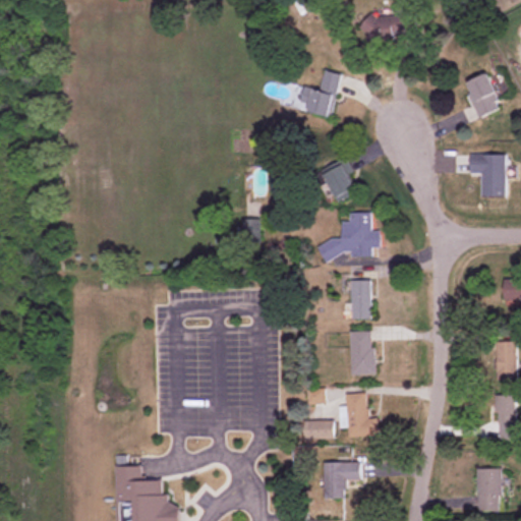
[(367,17),(369,40),(416,36),(414,13),(367,17)]
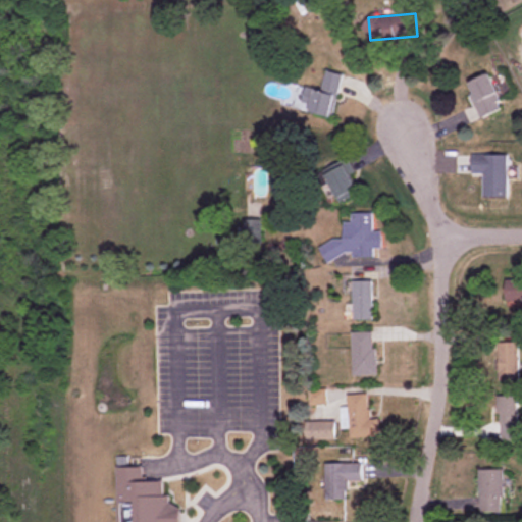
[(344,74),(326,70),(322,91),(310,89),(305,111),(334,117),(344,74)]
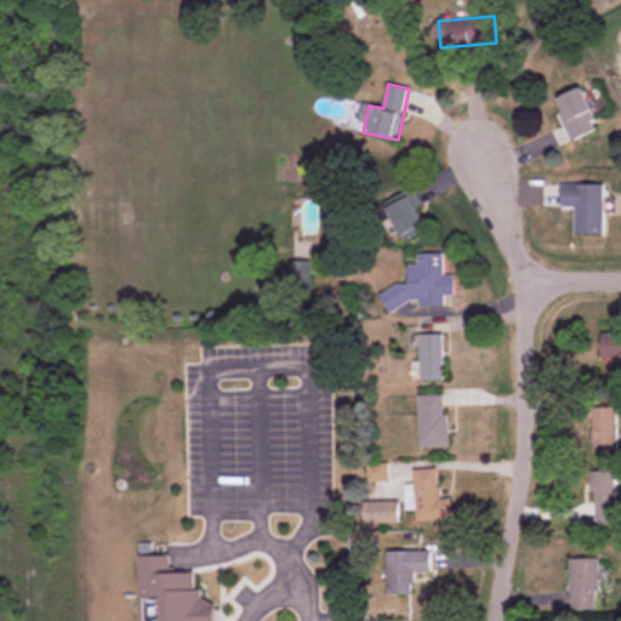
[(600,129),(584,87),(557,98),(574,140),(600,129)]
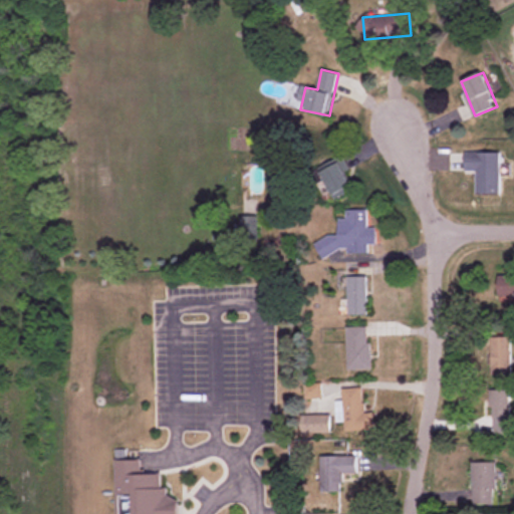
[(478,171),(477,194),(501,194),(501,152),(466,152),(466,171),(478,171)]
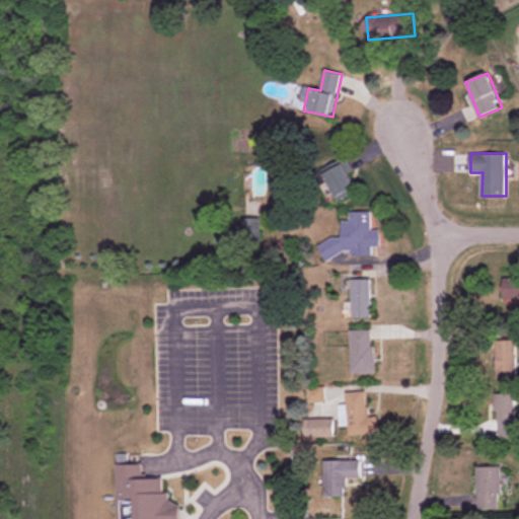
[(359,192),(347,161),(324,170),(338,201),(359,192)]
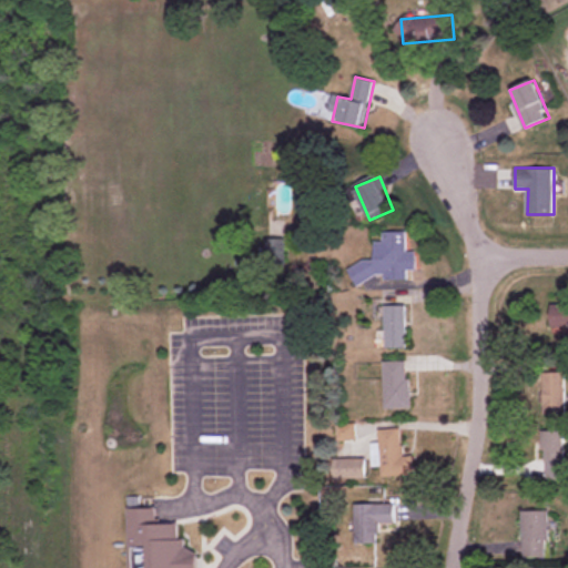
[(406,232),(381,232),(381,240),(374,243),(374,260),(365,260),(350,267),(350,272),(355,284),(358,284),(381,273),(384,280),(407,280),(407,271),(415,267),(415,264),(407,246),(406,232)]
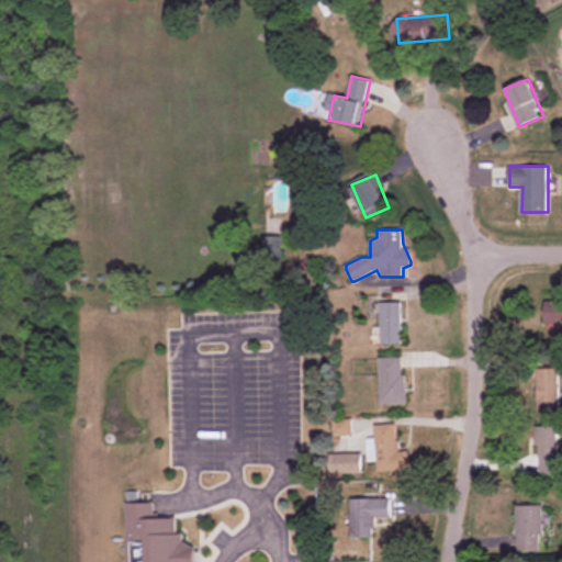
[(277,238),(263,238),(263,251),(277,251),(277,238)]
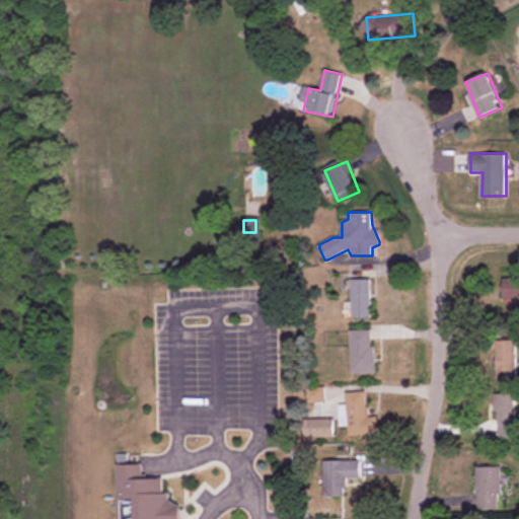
[(504,302),(518,302),(518,278),(504,278),(504,302)]
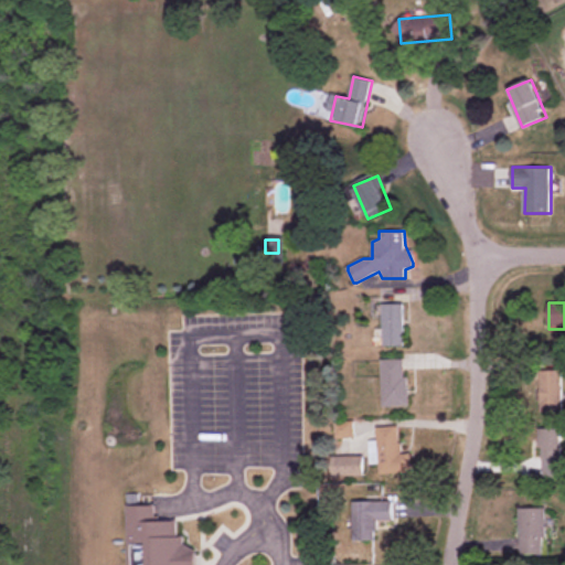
[(404,305),(383,305),(383,347),(404,347),(404,305)]
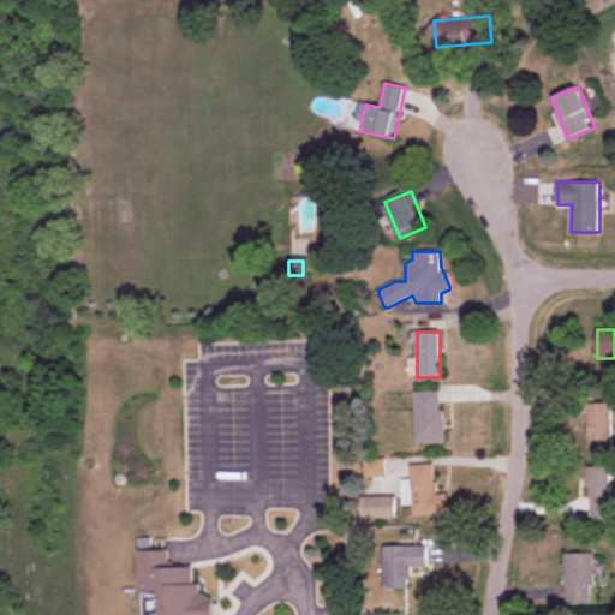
[(445,442),(445,392),(416,392),(416,442),(445,442)]
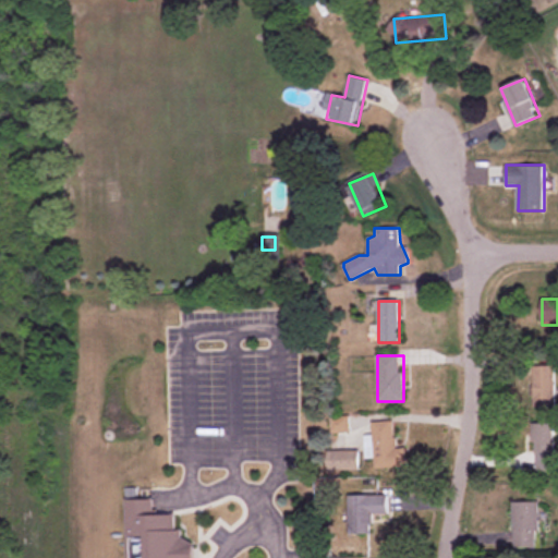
[(555,408),(555,365),(533,365),(533,408),(555,408)]
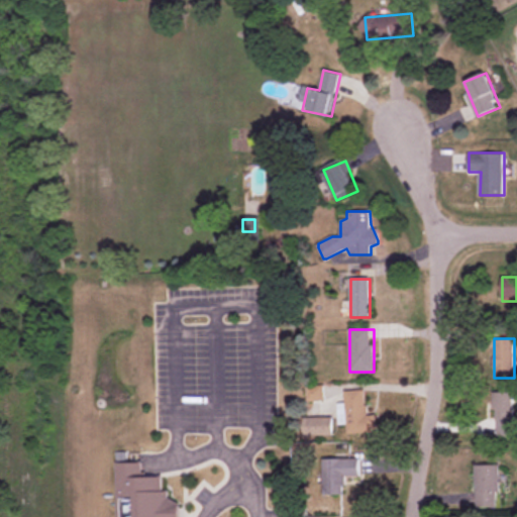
[(367,416),(366,391),(343,392),(343,410),(338,410),(339,425),(346,424),(347,436),(378,434),(377,415),(367,416)]
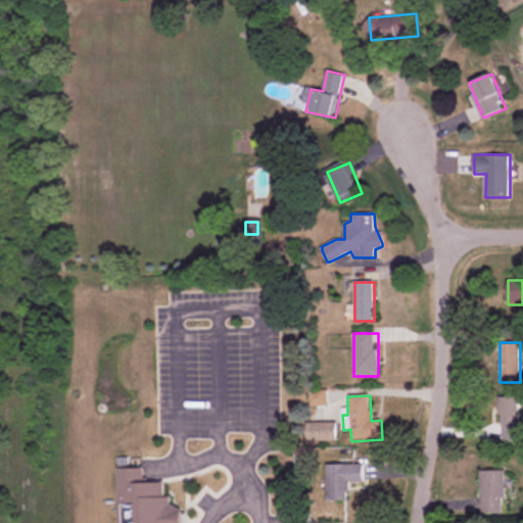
[(498,397),(498,424),(521,424),(521,397),(498,397)]
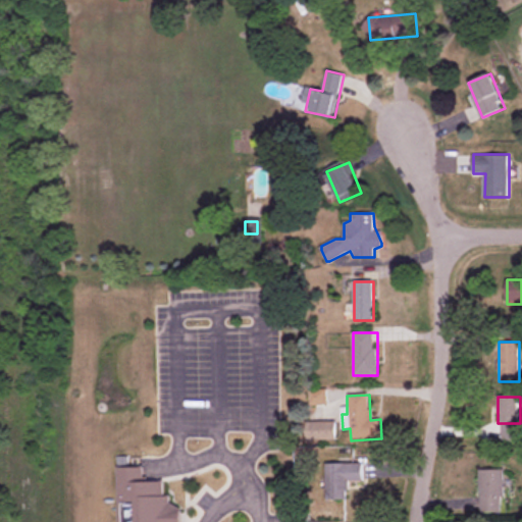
[(365,464),(326,464),(326,501),(348,501),(348,489),(365,489),(365,464)]
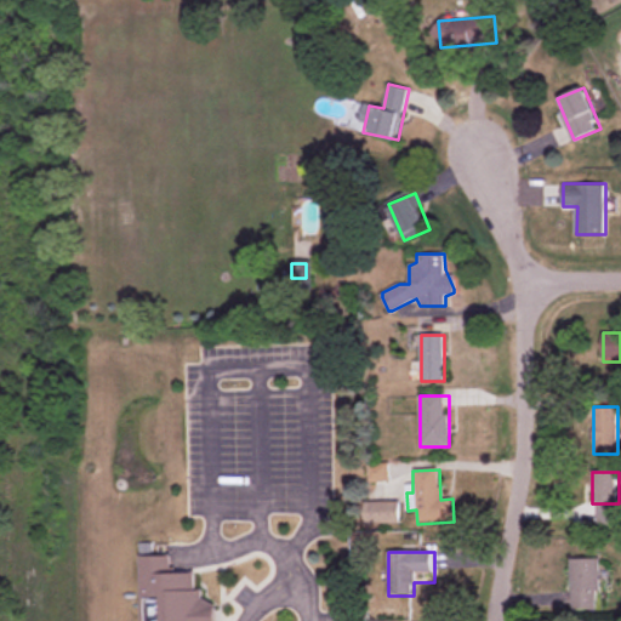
[(216,620),(216,600),(203,600),(203,590),(197,590),(195,571),(171,571),(171,556),(141,556),(141,620),(216,620)]
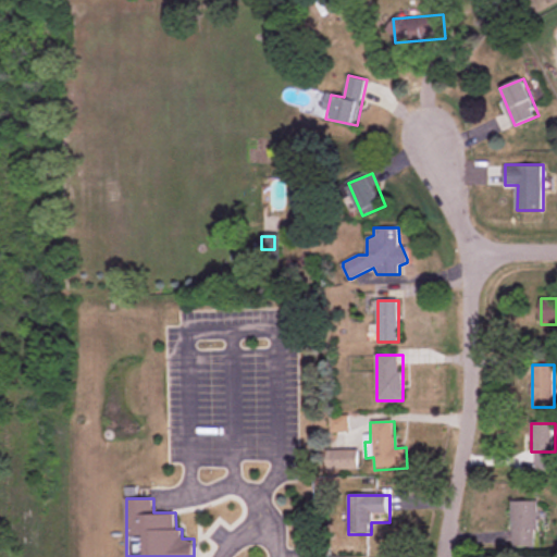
[(537,547),(537,500),(512,500),(512,547),(537,547)]
